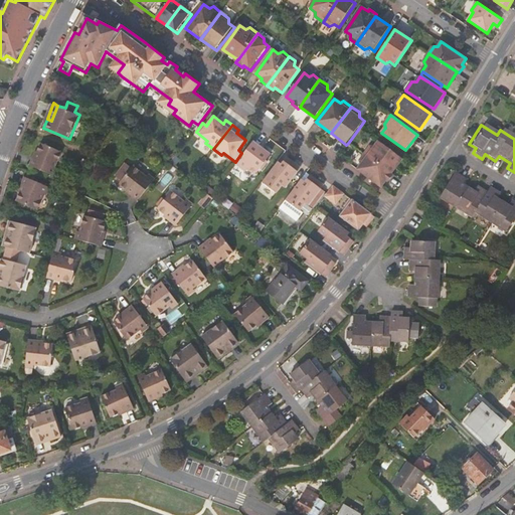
[(52,172),(55,165),(61,149),(41,140),(34,156),(32,155),(30,163),(52,172)]
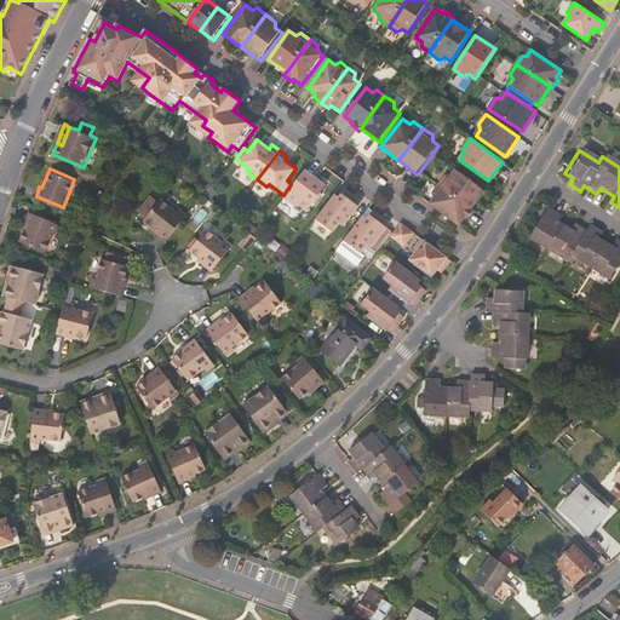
[(305,170),(285,197),(297,206),(299,204),(308,210),(314,200),(317,202),(323,194),(321,193),(326,184),(317,178),(316,181),(311,177),(314,174),(305,170)]
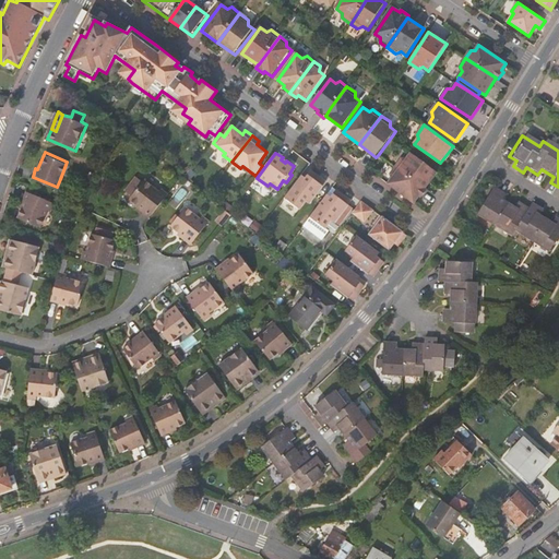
[(396,167),(426,189),(438,173),(412,153),(408,158),(403,158),(396,167)]
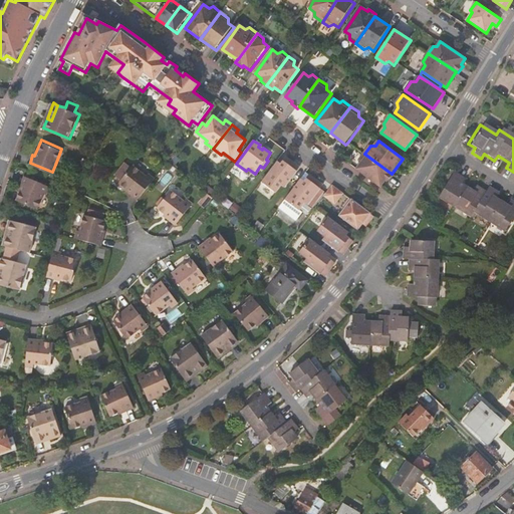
[(358,169),(381,187),(387,180),(389,182),(394,175),(392,174),(364,154),(360,160),(361,164),(358,169)]
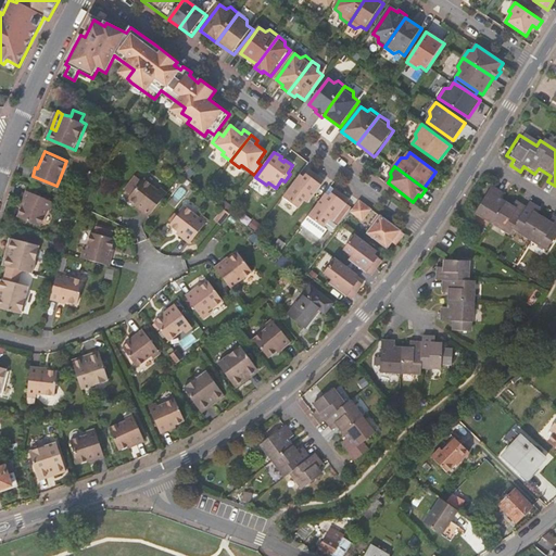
[(299,176),(283,197),(300,209),(305,200),(310,202),(325,180),(310,168),(303,178),(299,176)]
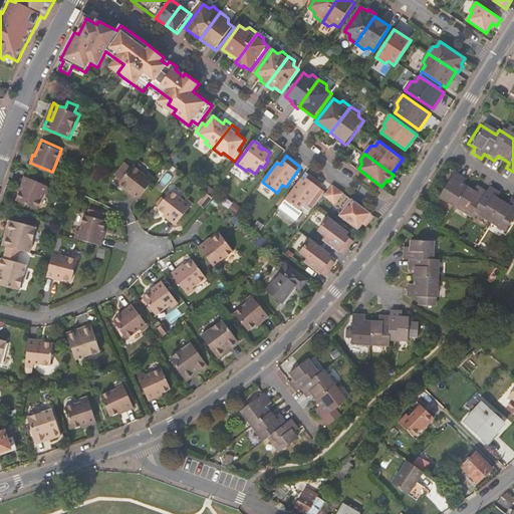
[(138,202),(153,182),(147,177),(134,166),(132,169),(125,165),(115,177),(121,182),(118,184),(133,195),(131,196),(138,202)]
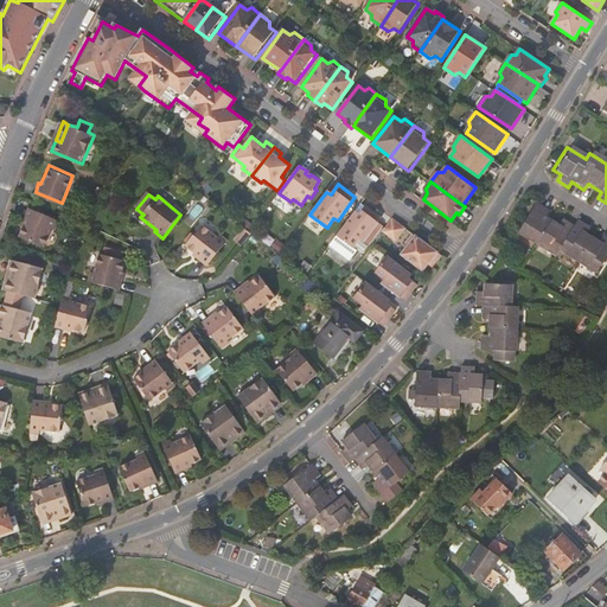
[(355,212),(337,236),(355,248),(360,238),(365,242),(383,217),(366,205),(358,216),(355,212)]
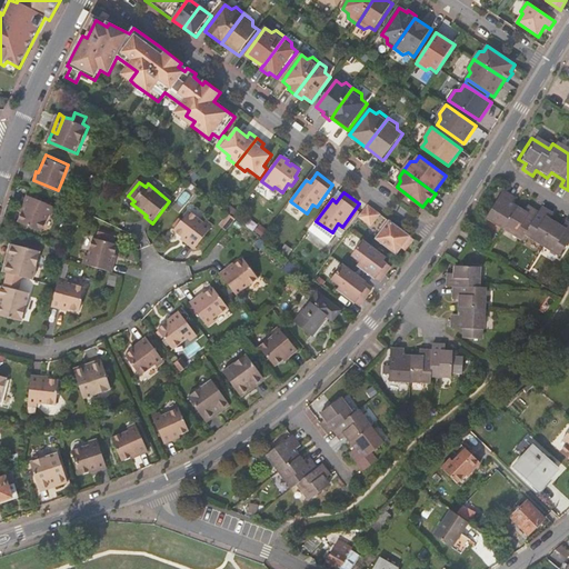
[(498,192),(481,218),(517,240),(521,235),(555,257),(568,233),(568,228),(560,223),(557,229),(545,221),(548,215),(537,208),(533,213),(522,207),(519,212),(506,205),(509,199),(498,192)]
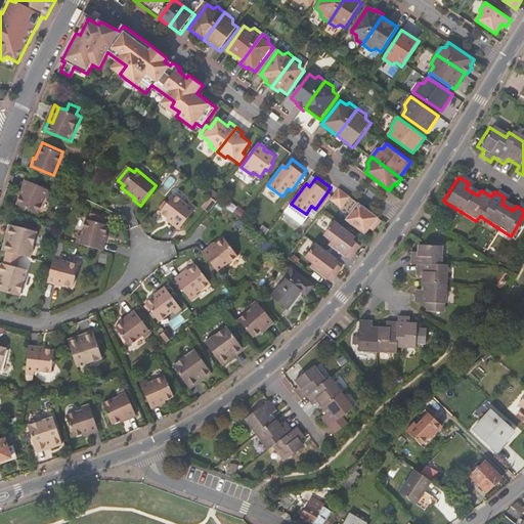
[(16,202),(40,212),(43,204),(49,188),(28,179),(22,194),(19,193),(16,202)]
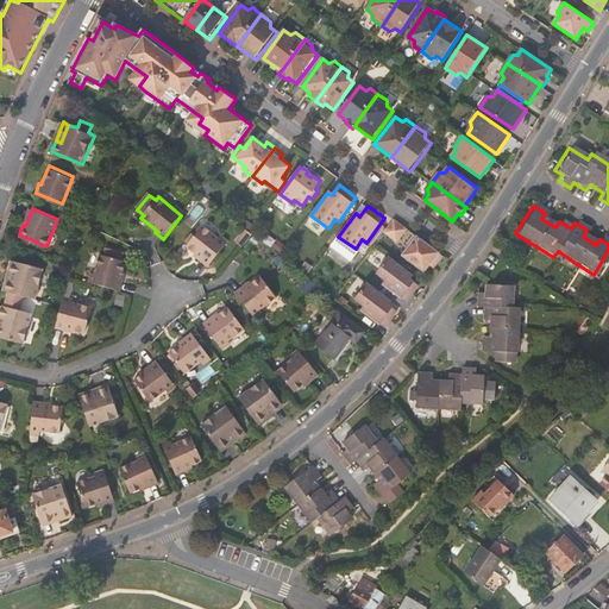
[(395,219),(384,232),(397,242),(408,228),(395,219)]
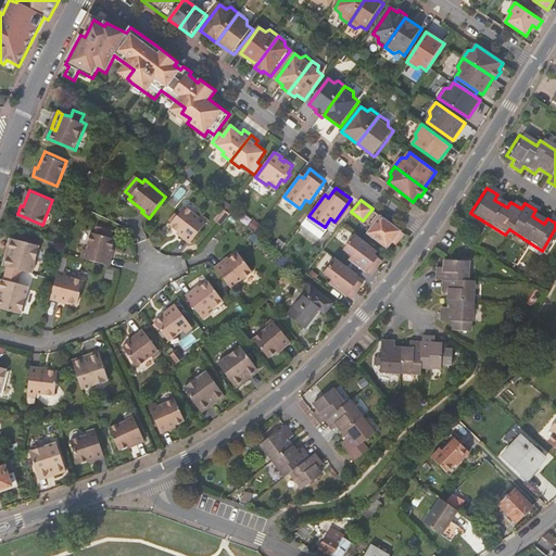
[(199,217),(186,206),(169,226),(184,237),(182,239),(190,244),(206,223),(199,217)]
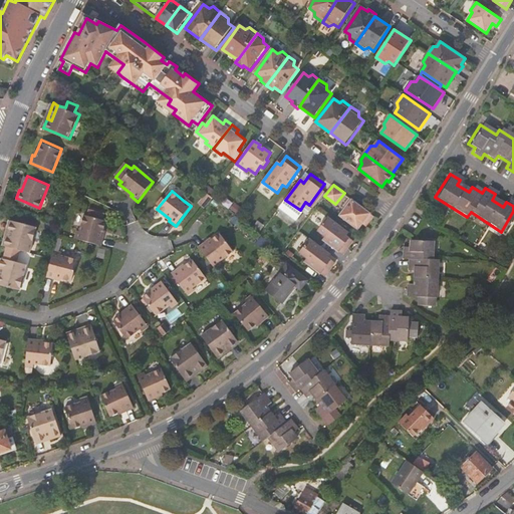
[(208,205),(214,198),(212,196),(207,192),(201,200),(208,205)]
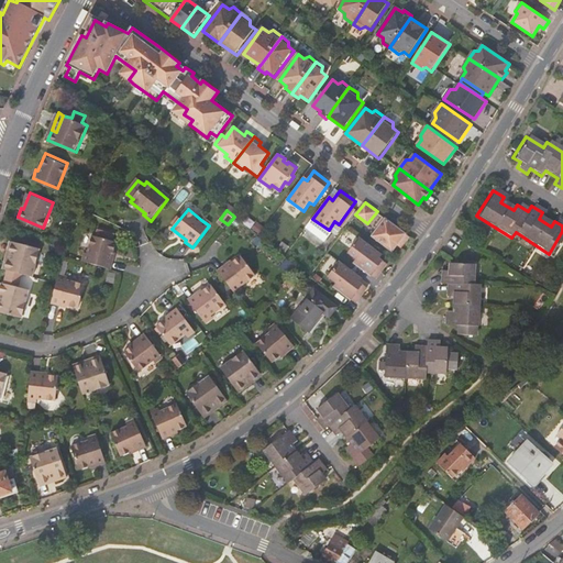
[(406,244),(411,236),(384,217),(377,225),(379,228),(373,236),(394,252),(401,241),(406,244)]
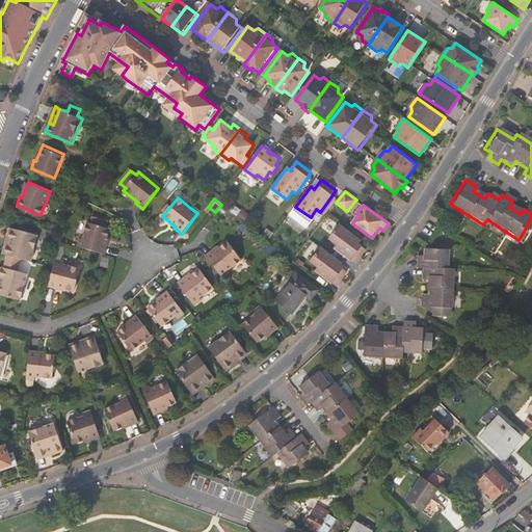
[(85,237),(83,245),(108,253),(110,244),(108,243),(112,227),(89,220),(85,237)]
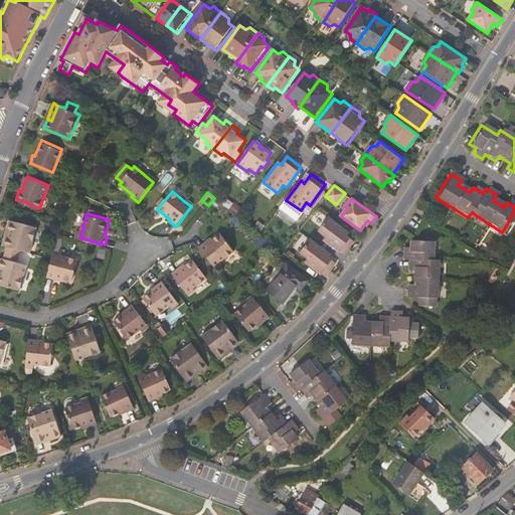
[(347,234),(349,231),(330,216),(319,231),(327,236),(325,240),(345,255),(356,241),(347,234)]
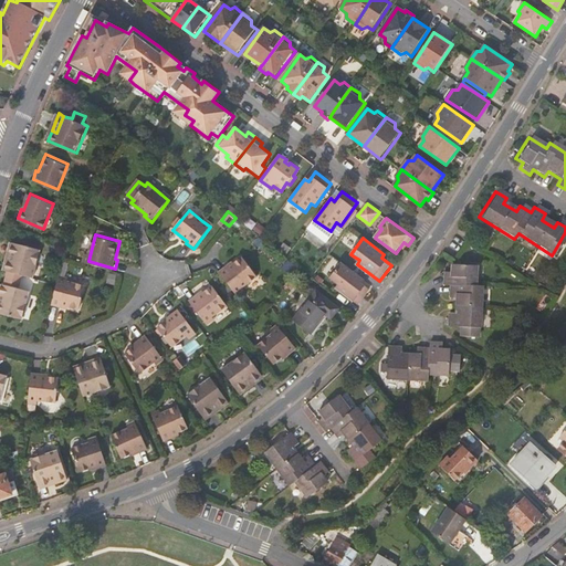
[(8,259),(4,269),(9,270),(24,274),(34,276),(42,249),(41,249),(27,244),(16,241),(11,260),(8,259)]
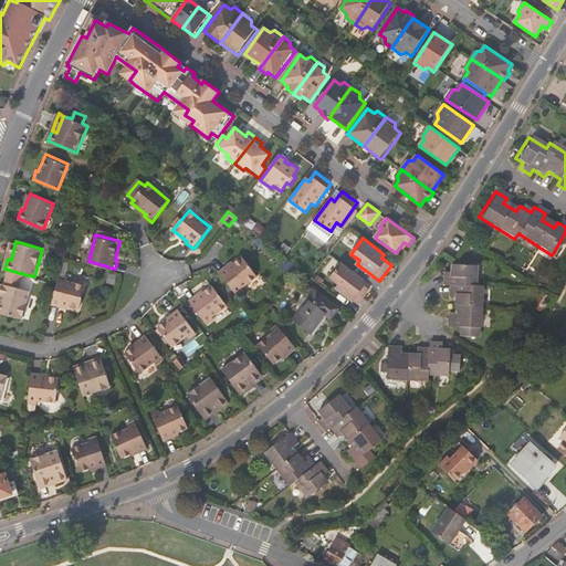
[(240,295),(247,290),(261,278),(247,258),(231,269),(230,268),(223,273),(240,295)]
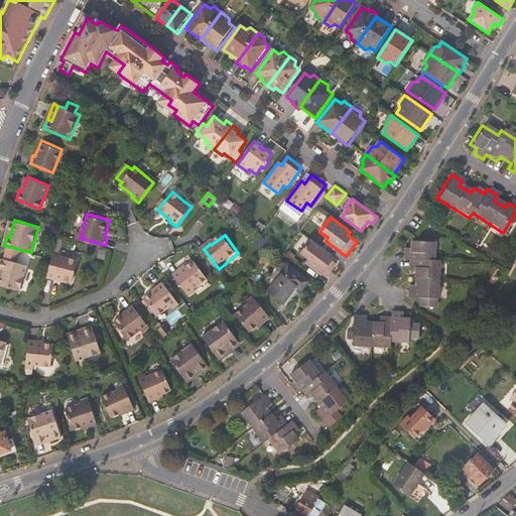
[(329,257),(331,253),(311,239),(300,254),(308,259),(306,262),(327,277),(338,263),(329,257)]
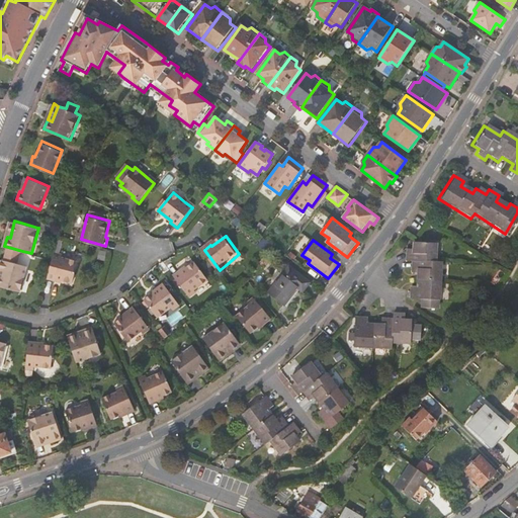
[(418,303),(418,312),(433,313),(433,304),(435,304),(438,265),(432,265),(433,246),(411,244),(410,251),(404,251),(403,262),(409,263),(409,273),(415,274),(414,288),(408,288),(406,301),(418,303)]
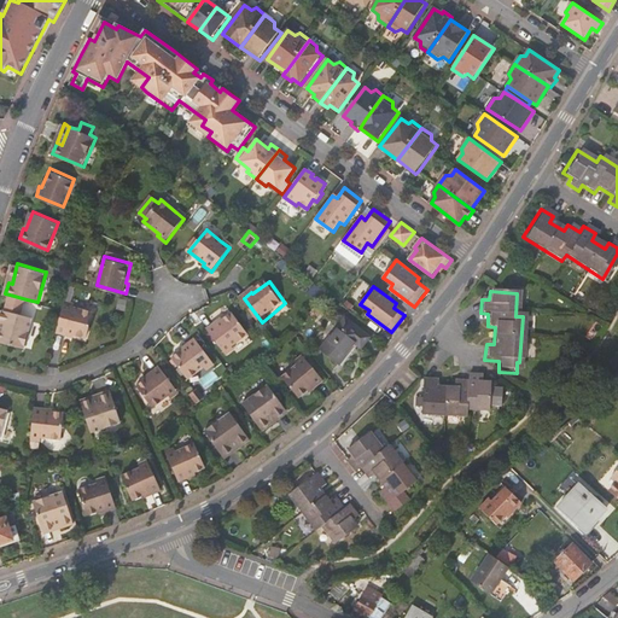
[(25,303),(9,299),(6,310),(1,309),(0,313),(0,320),(3,321),(0,332),(0,340),(27,348),(34,318),(23,314),(25,303)]
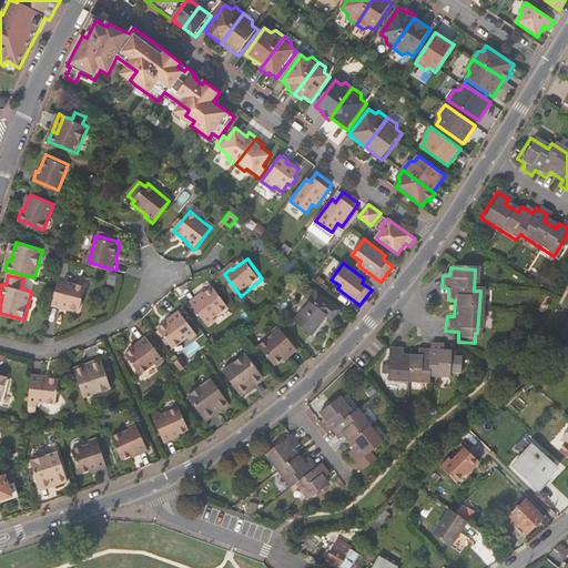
[(60,284),(54,304),(62,306),(63,304),(82,308),(89,285),(70,280),(61,277),(60,284)]
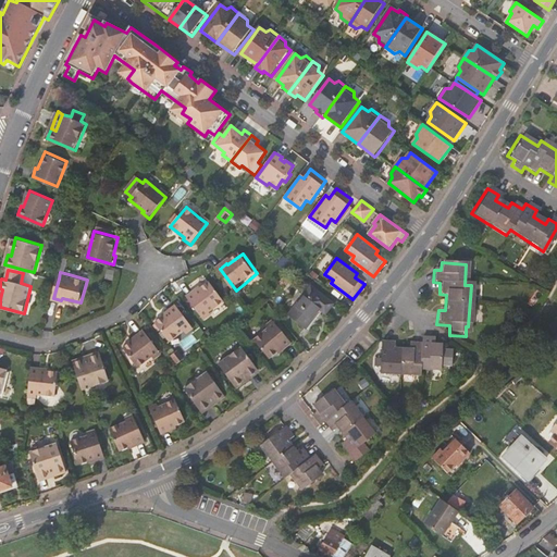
[(189,297),(206,319),(212,313),(227,302),(212,282),(198,294),(196,292),(189,297)]
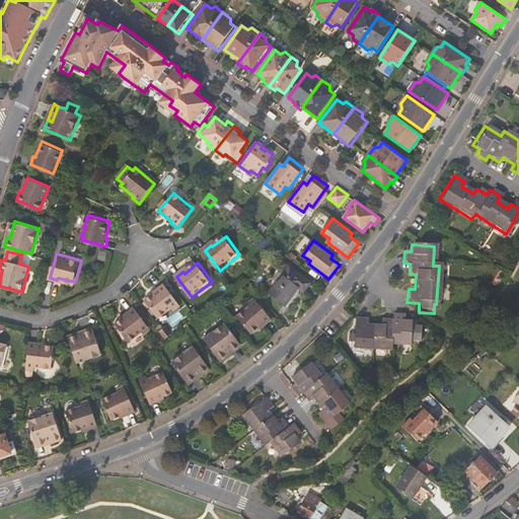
[(312,284),(292,268),(271,293),(287,306),(300,290),(305,293),(312,284)]
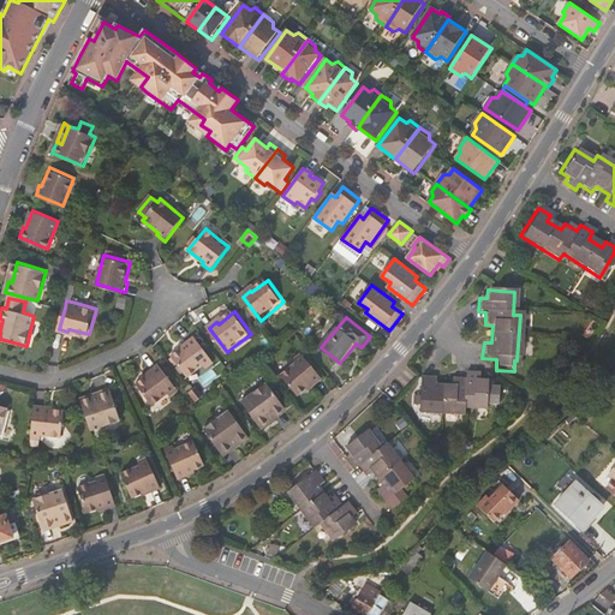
[(191,380),(207,368),(215,362),(196,338),(189,344),(190,346),(174,358),(191,380)]
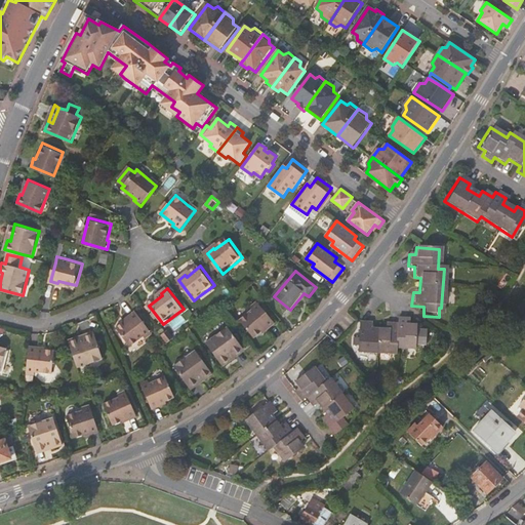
[(277,321),(261,303),(254,308),(242,319),(256,337),(271,325),(272,327),(277,321)]
